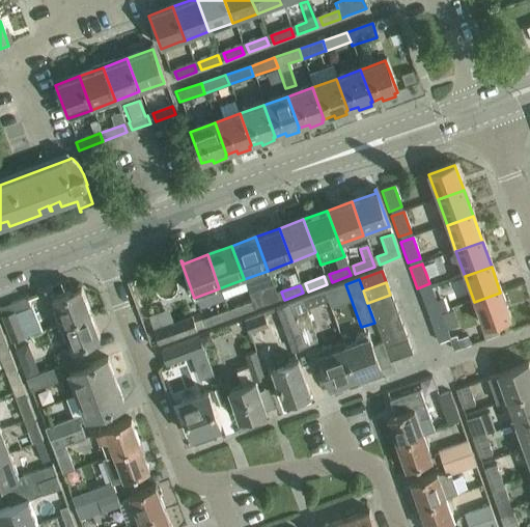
[(431,288),(419,293),(428,319),(441,314),(436,302),(434,295),(431,289),(431,288)]
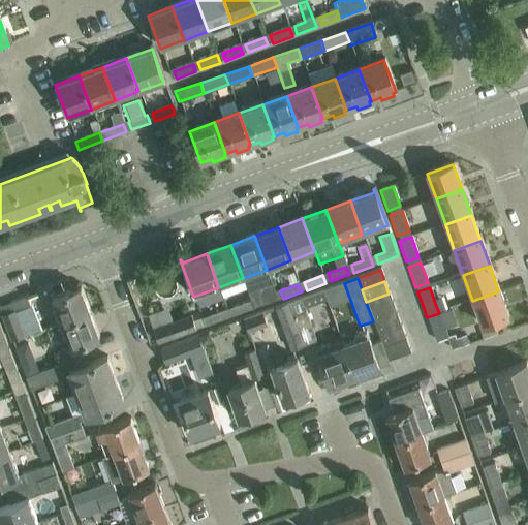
[(58,322),(89,311),(80,288),(53,298),(56,307),(53,309),(58,322)]
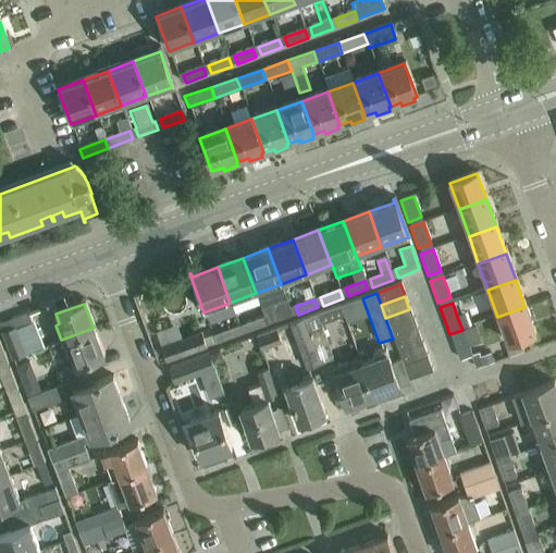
[(318,367),(333,361),(320,326),(344,317),(340,306),(300,321),(318,367)]
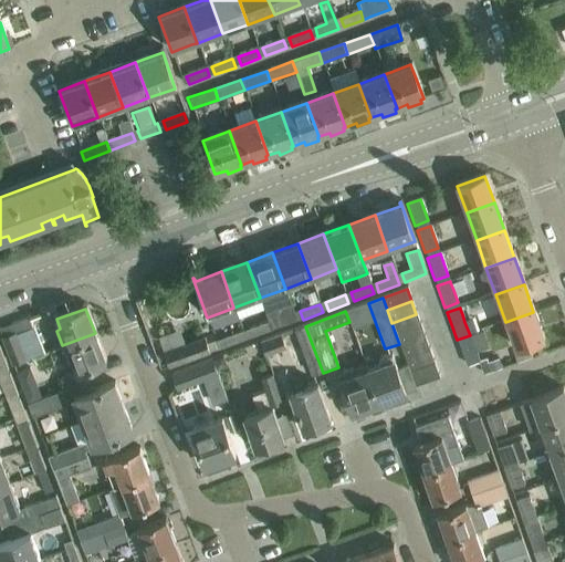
[(515,350),(523,346),(543,340),(533,312),(505,322),(515,350)]
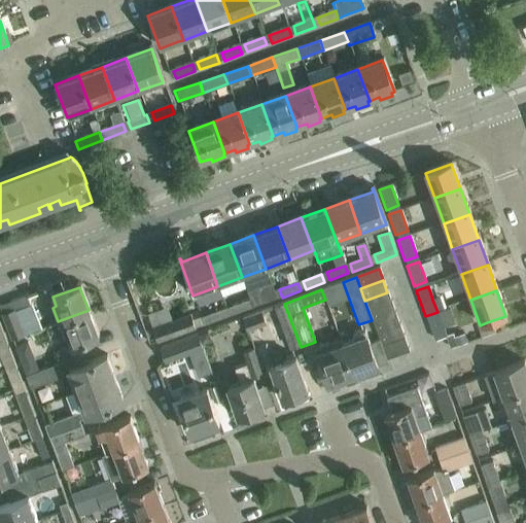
[(274,291),(255,299),(257,307),(277,300),(274,291)]
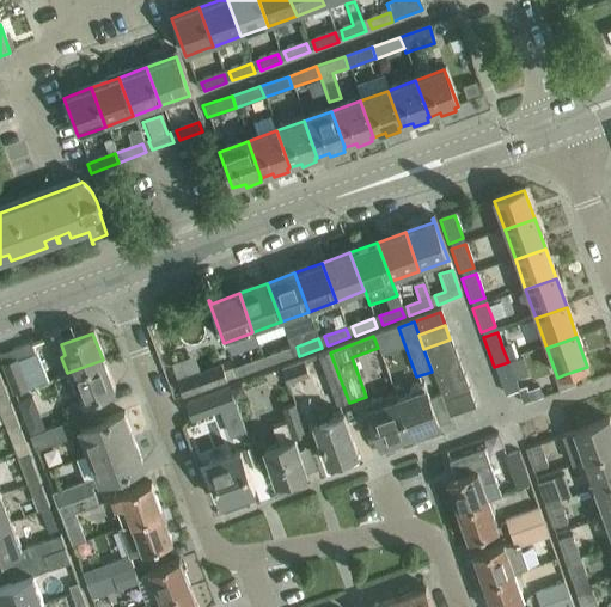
[(428,362),(454,353),(450,339),(423,349),(428,362)]
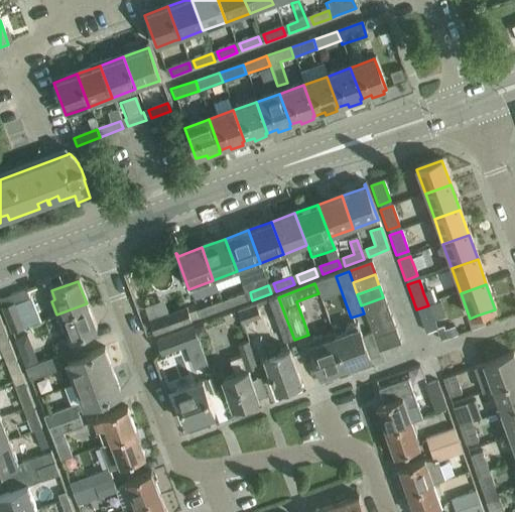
[(26,290),(0,300),(0,305),(10,333),(21,329),(21,330),(34,325),(39,323),(33,307),(30,298),(29,299),(26,290)]
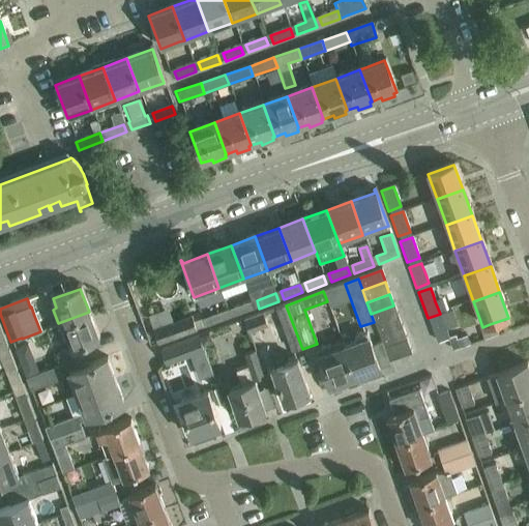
[(252,302),(233,309),(235,317),(255,310),(252,302)]
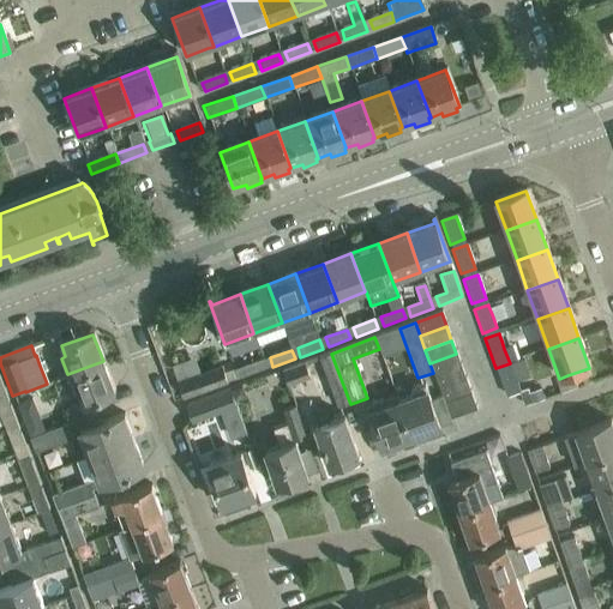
[(337,409),(350,404),(331,354),(318,359),(337,409)]
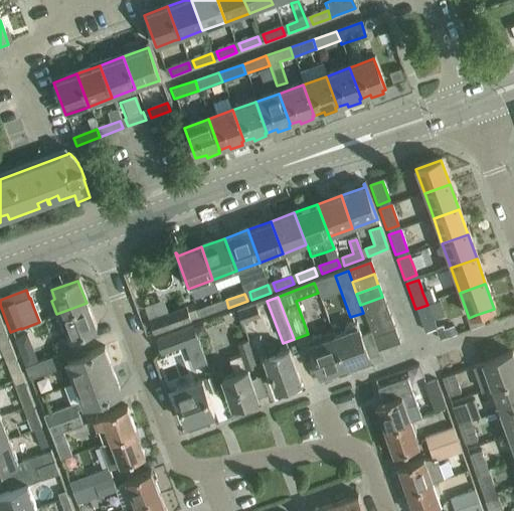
[(364,316),(386,308),(382,297),(360,305),(363,313),(364,316)]
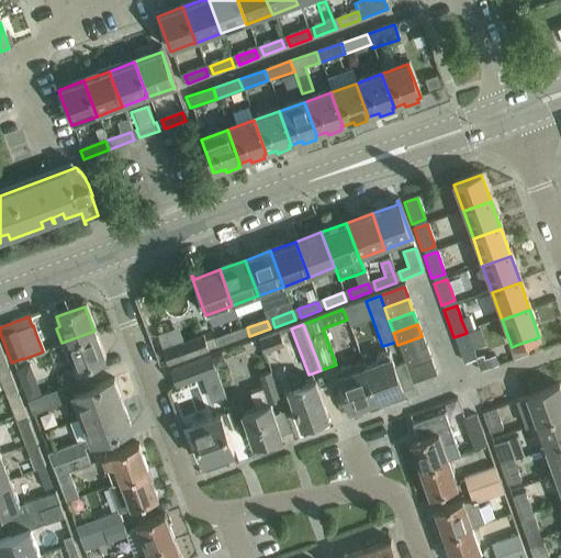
[(232,333),(220,337),(223,346),(244,338),(242,330),(232,333)]
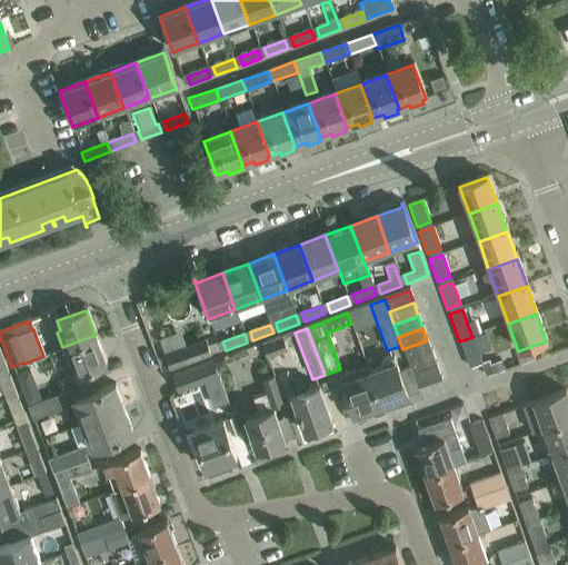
[(106,364),(96,335),(62,347),(68,363),(71,362),(76,373),(62,377),(68,393),(95,383),(90,370),(106,364)]
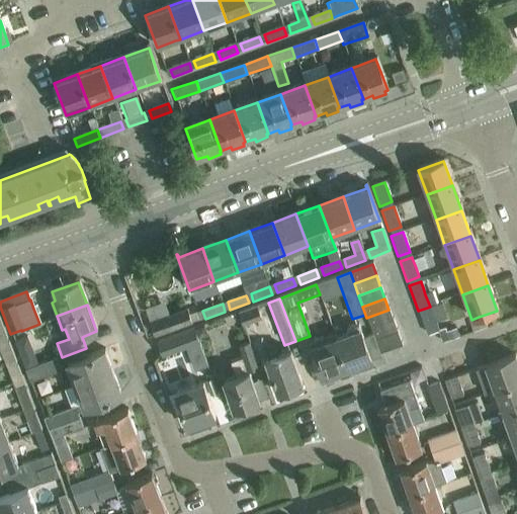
[(243,327),(262,321),(257,307),(238,314),(243,327)]
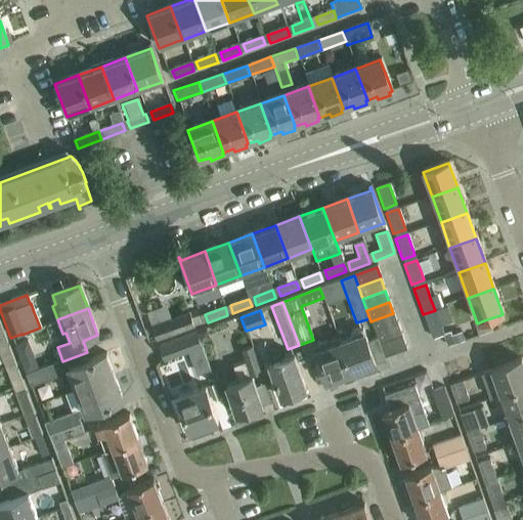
[(435,310),(423,314),(432,341),(443,337),(444,336),(443,336),(439,321),(435,310)]
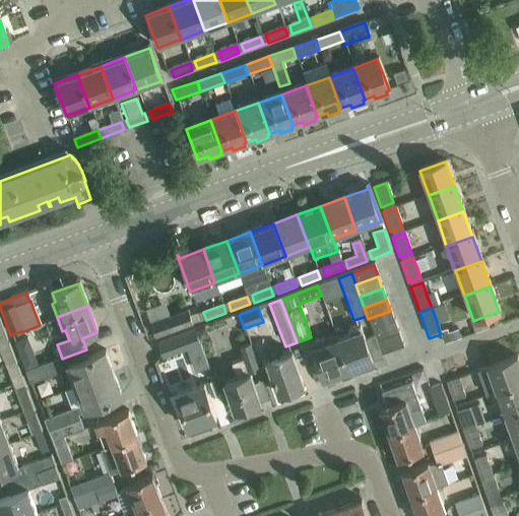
[(372,330),(394,322),(390,311),(368,319),(372,330)]
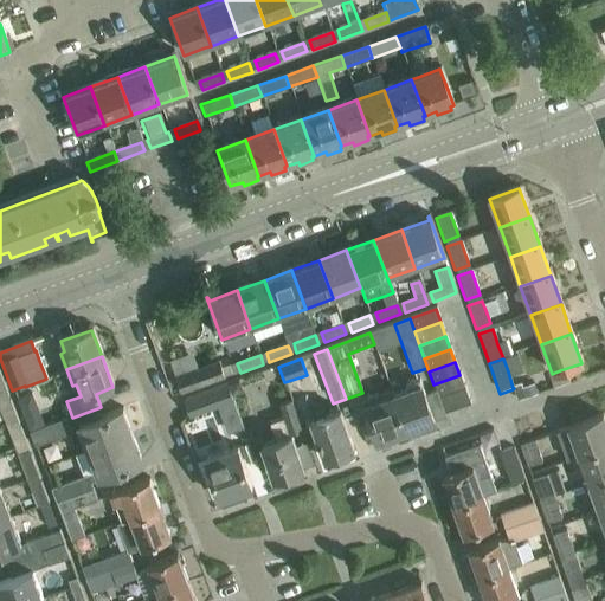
[(182,391),(223,376),(218,364),(178,379),(182,391)]
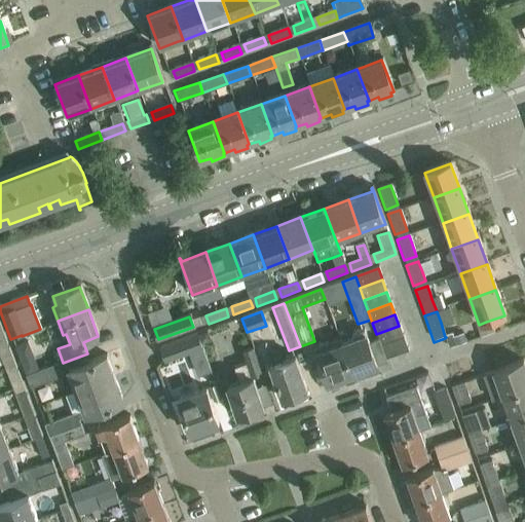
[(380,346),(403,338),(399,326),(376,334),(380,346)]
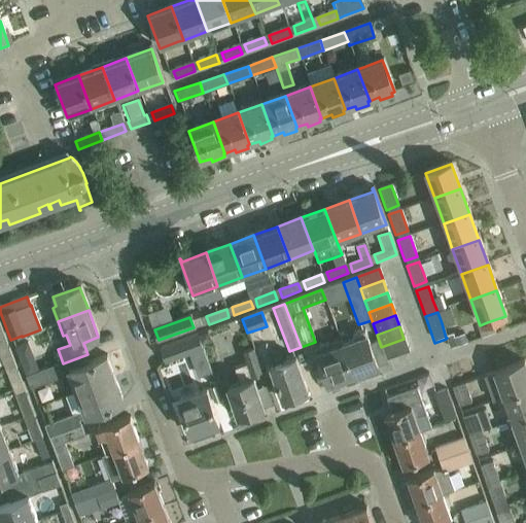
[(350,377),(377,368),(363,330),(349,336),(350,339),(339,343),(350,377)]
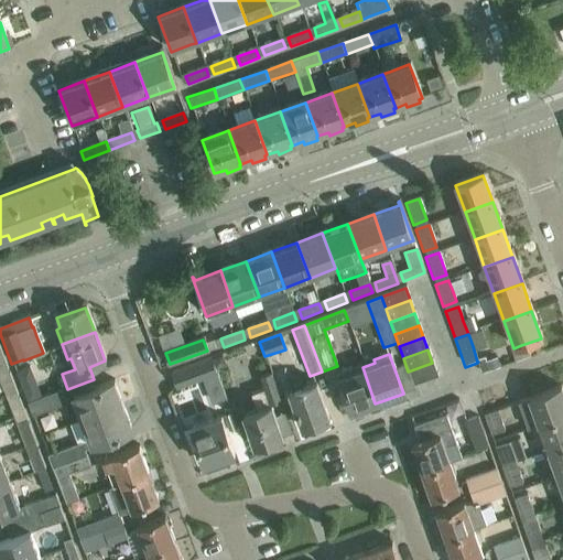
[(215,369),(225,366),(220,356),(210,359),(215,369)]
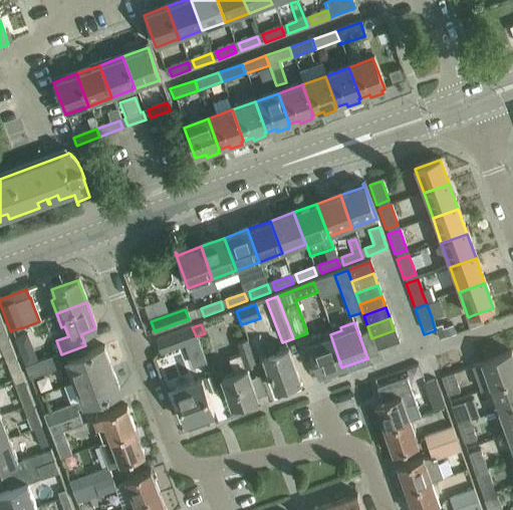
[(161,354),(180,347),(196,341),(192,328),(156,340),(161,354)]
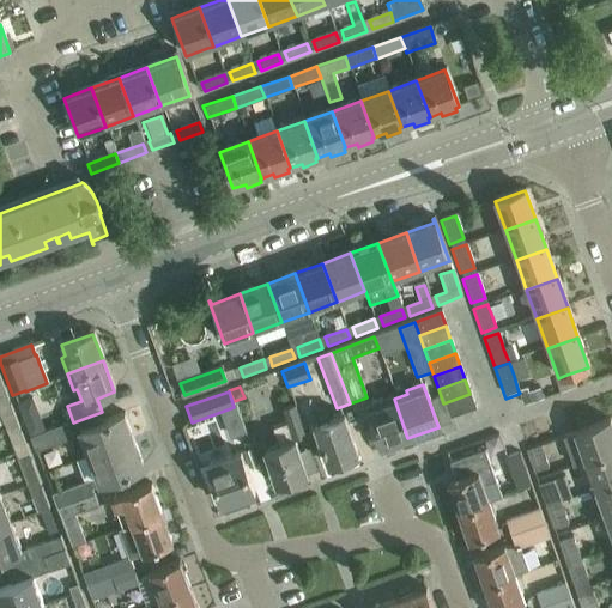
[(449,419),(476,409),(470,394),(443,403),(449,419)]
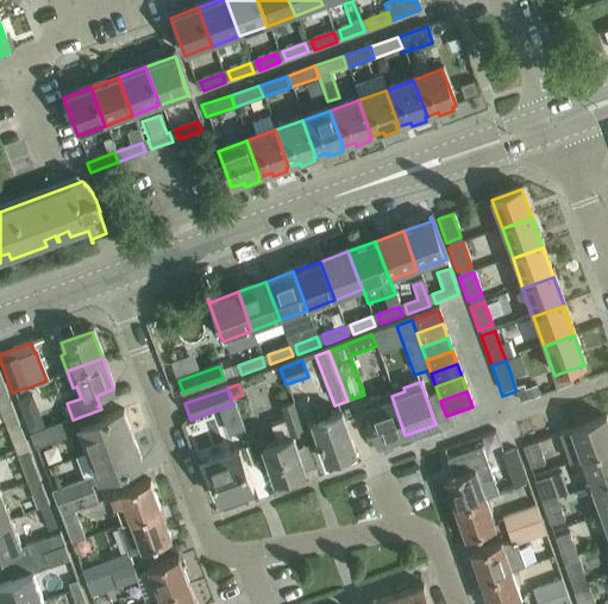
[(0,417),(5,429),(17,425),(6,396),(0,398),(0,417)]
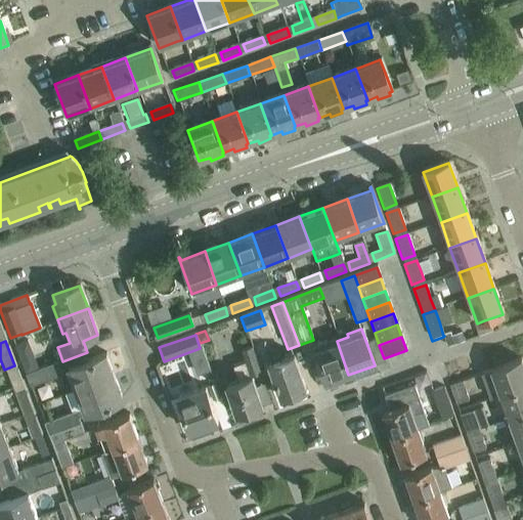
[(336,380),(348,375),(337,341),(323,346),(322,342),(312,346),(329,391),(339,387),(336,380)]
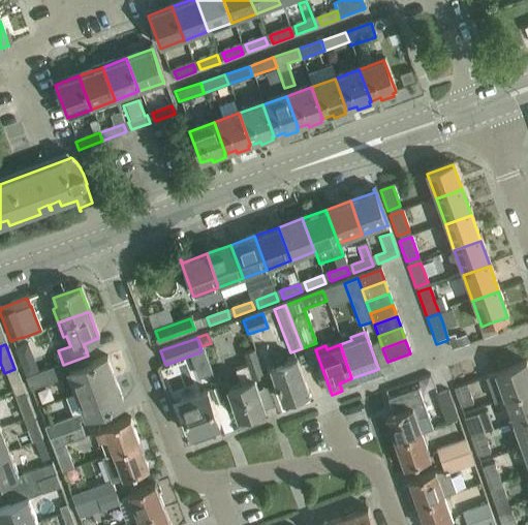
[(26,346),(16,350),(20,362),(31,358),(26,346)]
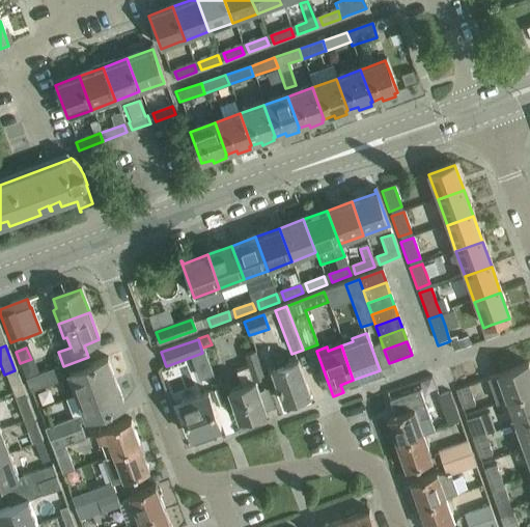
[(241,388),(228,392),(232,403),(240,421),(265,412),(257,393),(254,383),(265,380),(255,353),(244,356),(248,368),(234,372),(241,388)]
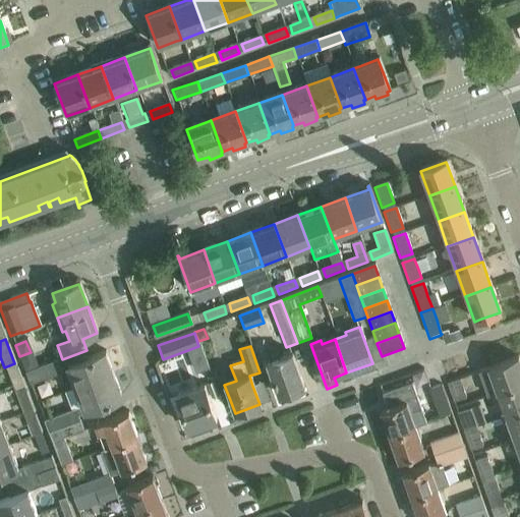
[(75,388),(112,374),(105,352),(67,366),(75,388)]
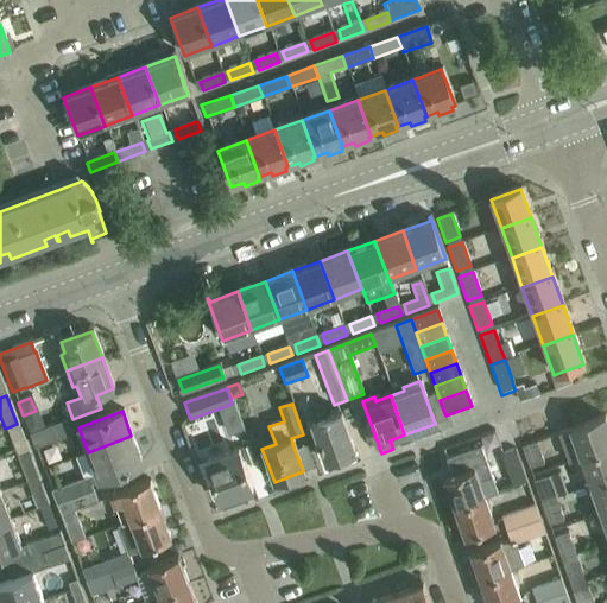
[(354,452),(340,412),(326,417),(324,414),(315,418),(316,420),(310,423),(326,463),(354,452)]
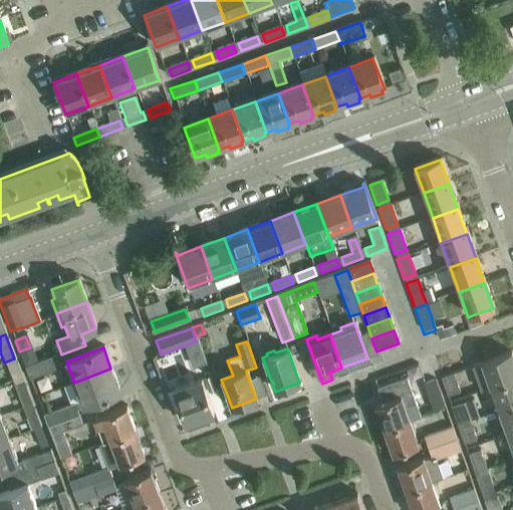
[(476,365),(472,367),(481,392),(490,388),(512,379),(512,361),(510,353),(491,360),(482,363),(476,365)]
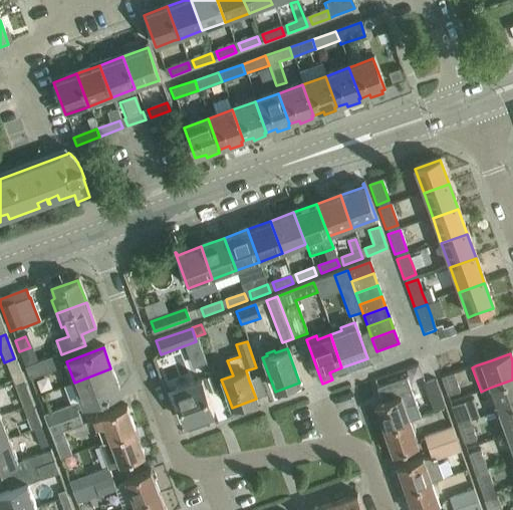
[(30,380),(61,368),(56,356),(35,363),(35,364),(25,368),(30,380)]
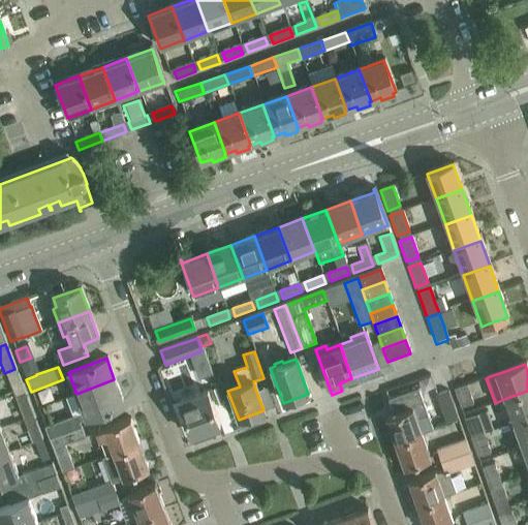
[(12,396),(23,393),(14,369),(4,373),(12,396)]
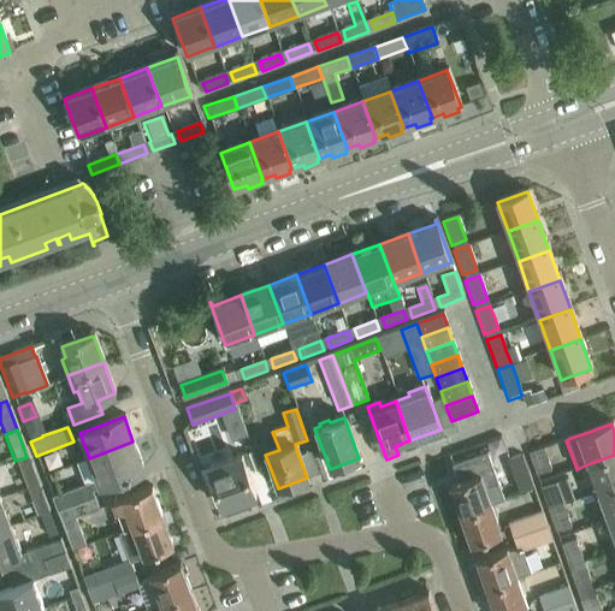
[(71,460),(86,454),(81,439),(66,445),(71,460)]
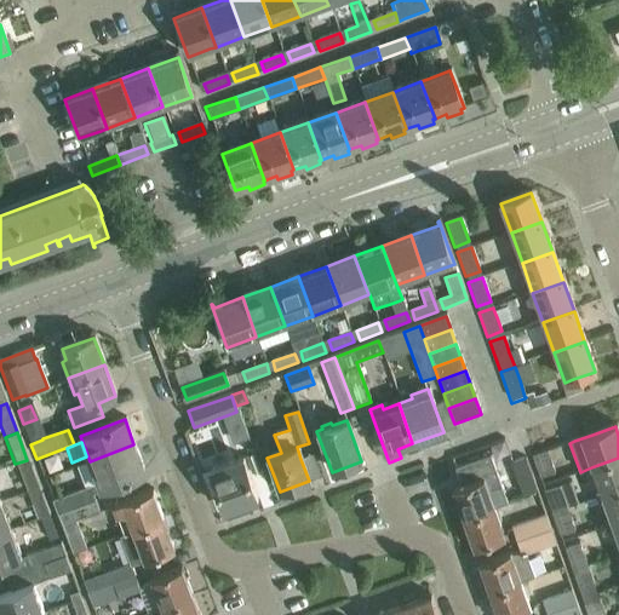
[(133,444),(90,461),(101,489),(144,473),(133,444)]
